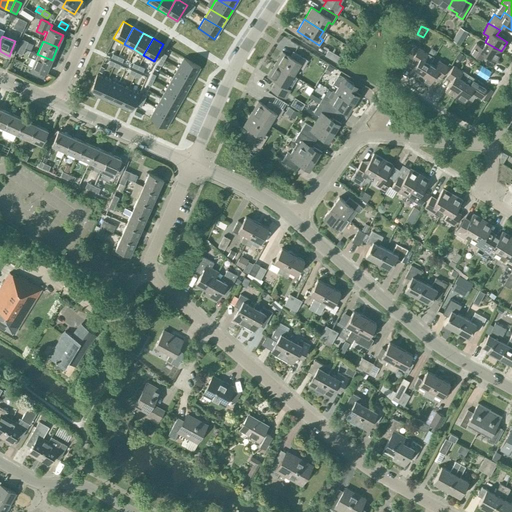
[(495,61),(501,51),(485,42),(482,46),(476,43),(470,52),(481,59),(485,54),(495,61)]
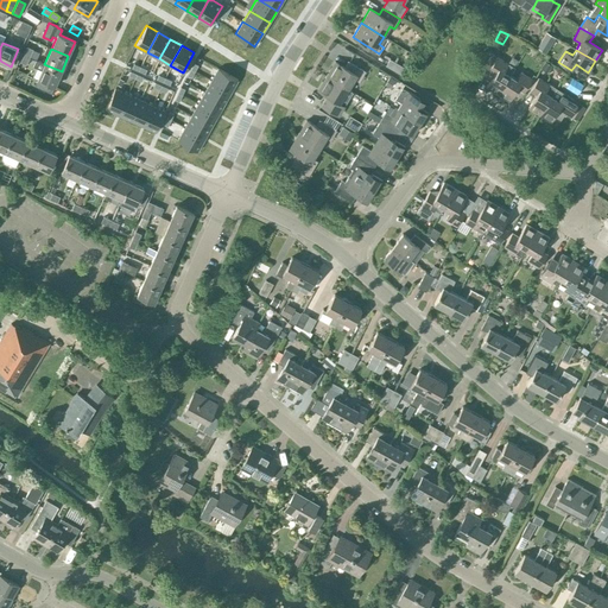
[(498,94),(511,75),(514,68),(498,57),(489,70),(495,74),(487,87),(498,94)]
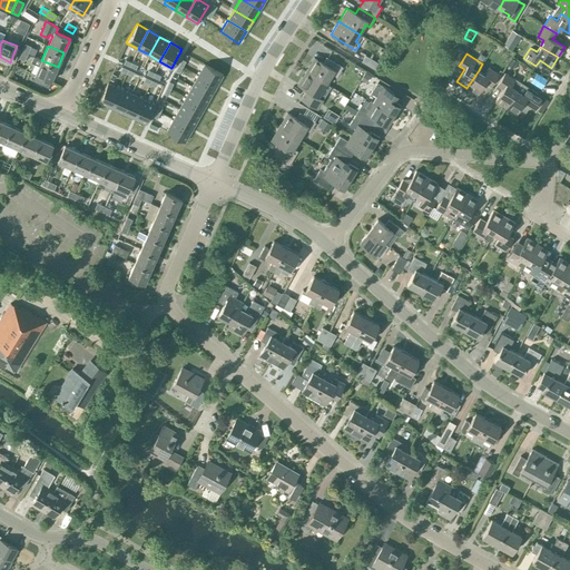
[(379,62),(365,55),(361,61),(375,69),(379,62)]
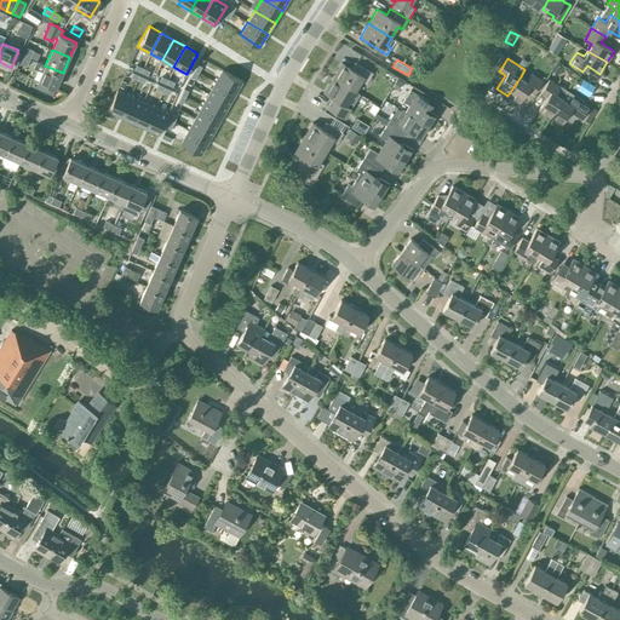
[(333,76),(355,91),(361,80),(366,84),(373,73),(355,62),(350,68),(342,62),(333,76)]
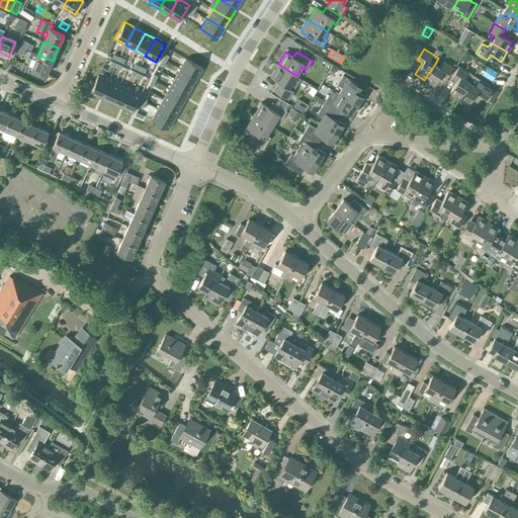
[(53,61),(37,55),(32,67),(47,74),(53,61)]
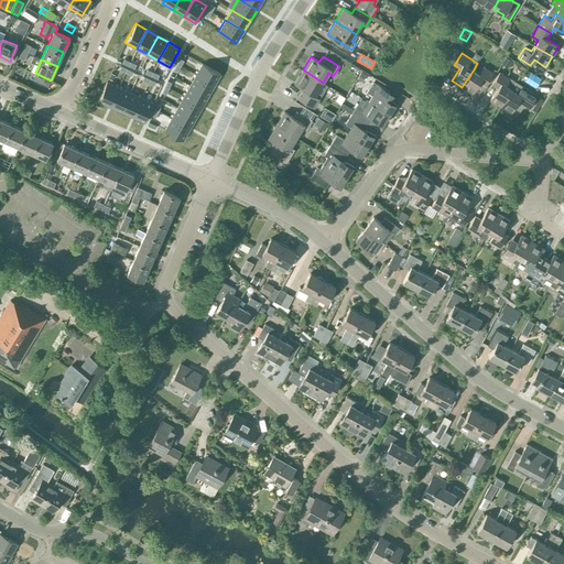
[(203,64),(196,75),(215,85),(221,74),(203,64)]
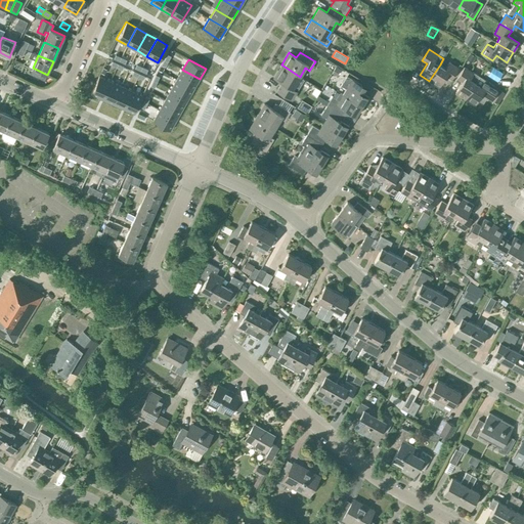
[(440,64),(429,81),(439,87),(445,76),(451,79),(459,68),(448,62),(445,68),(440,64)]
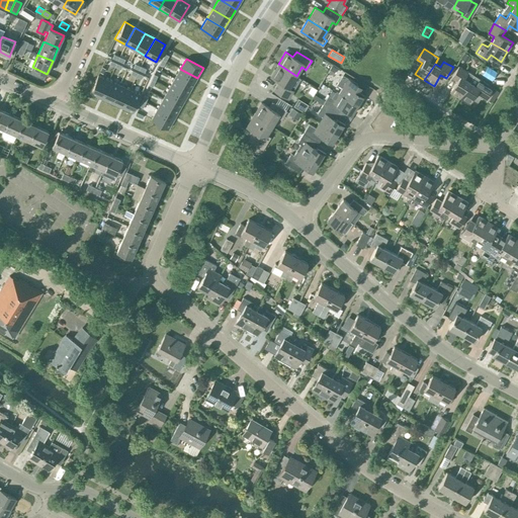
[(296,76),(278,64),(270,76),(278,81),(273,89),(288,98),(290,96),(300,78),(296,76)]
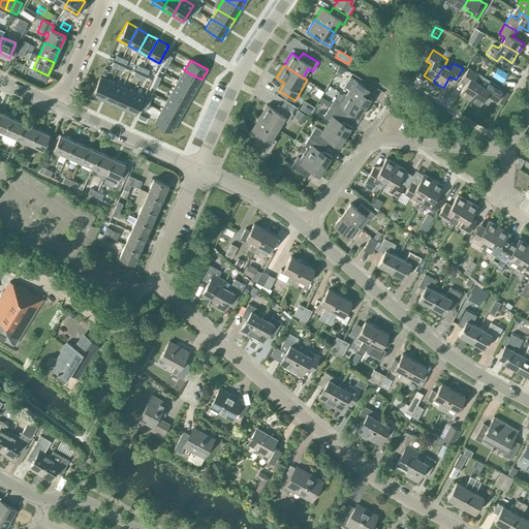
[(507,73),(494,65),(488,73),(502,83),(507,73)]
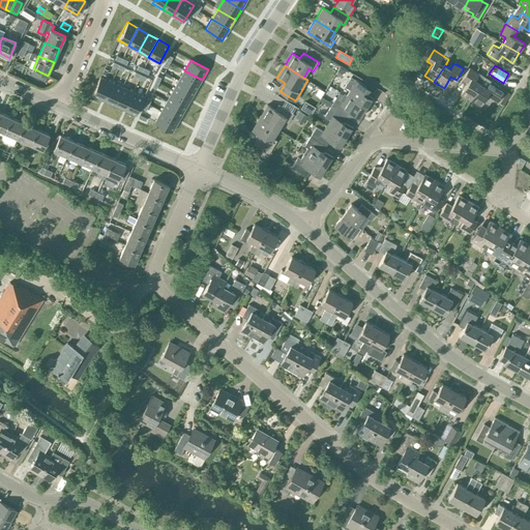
[(461,93),(470,99),(484,77),(479,74),(470,67),(463,79),(468,82),(461,93)]
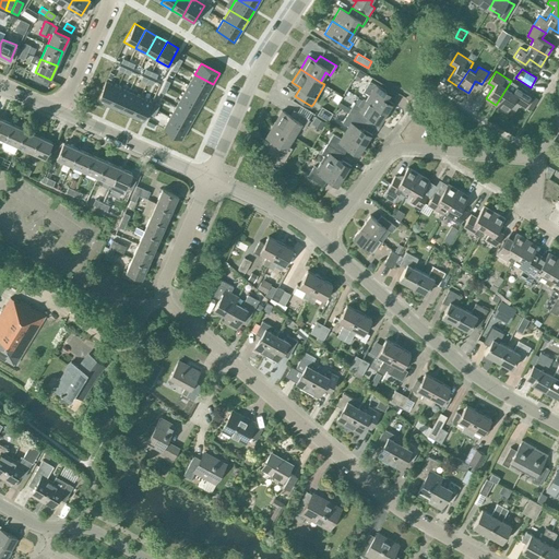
[(194,74),(189,85),(207,95),(213,84),(194,74)]
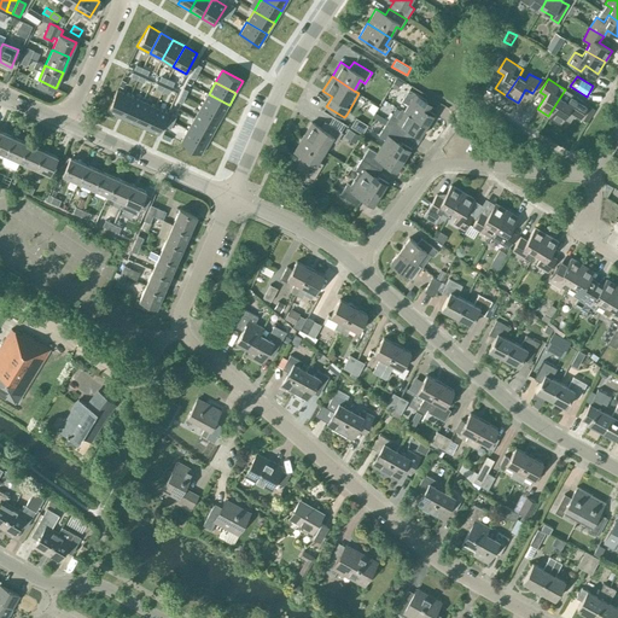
[(117,89),(108,111),(121,116),(129,95),(117,89)]
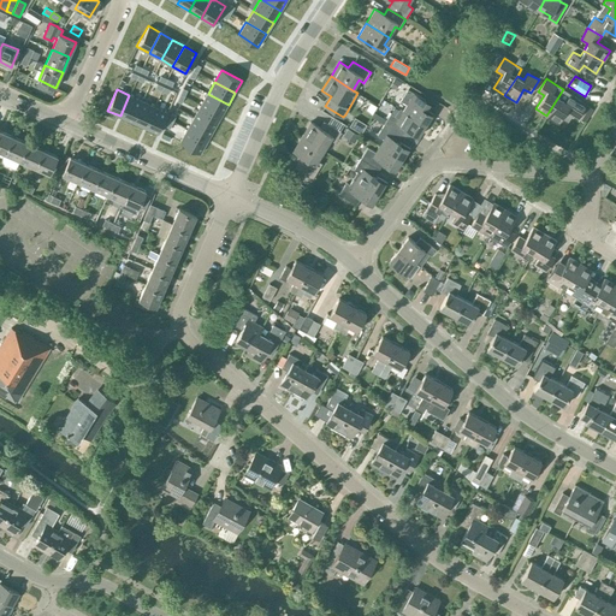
[(407,105),(403,111),(427,126),(433,114),(421,107),(425,100),(408,89),(401,101),(407,105)]
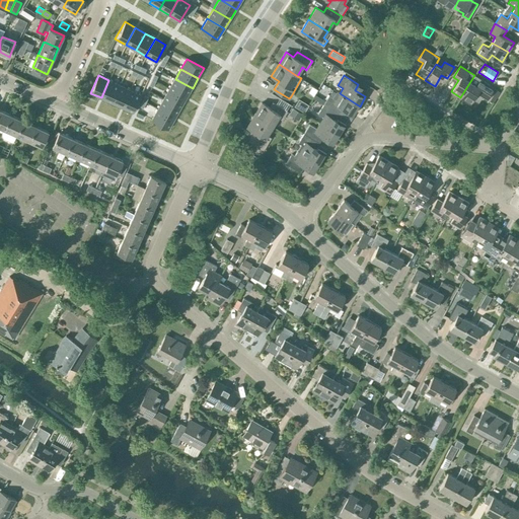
[(479,79),(474,75),(460,97),(470,103),(472,99),(477,102),(482,96),(487,100),(495,88),(479,79)]
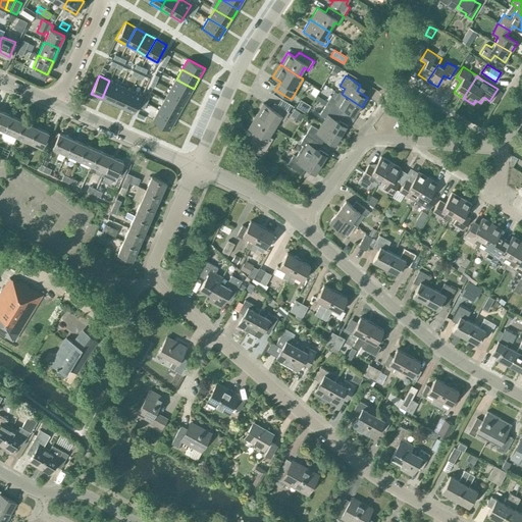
[(176,80),(170,91),(188,99),(194,89),(176,80)]
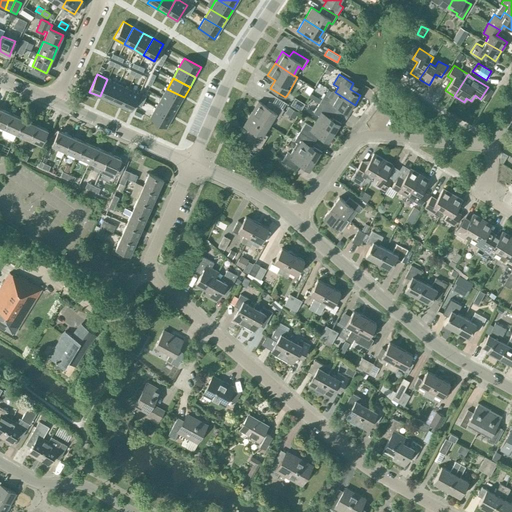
[(107,79),(100,96),(110,101),(118,84),(107,79)]
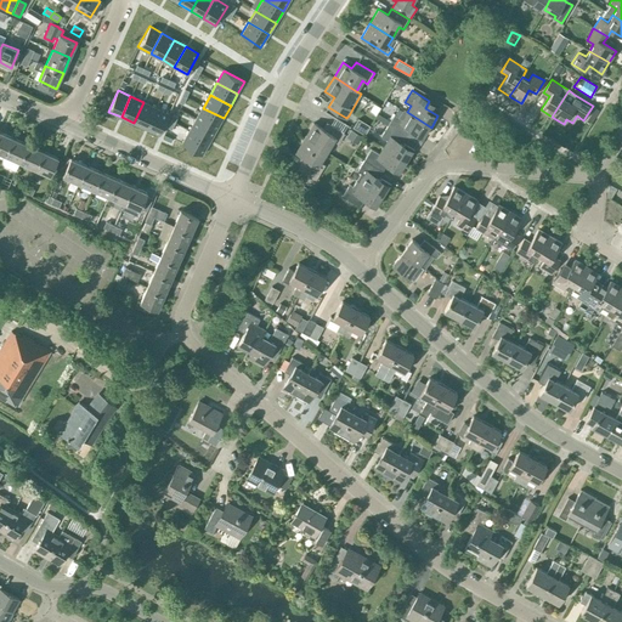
[(378,109),(386,114),(394,103),(385,97),(378,109)]
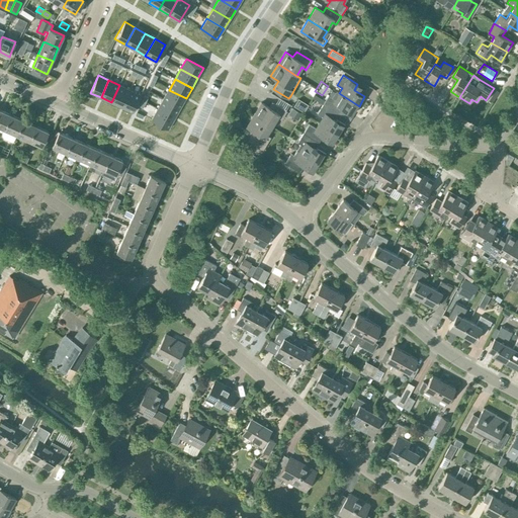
[(119,85),(111,102),(121,107),(130,89),(119,85)]
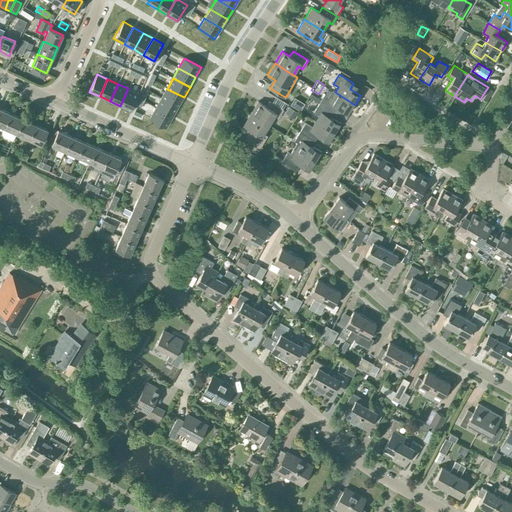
[(128,88),(120,106),(131,111),(139,93),(128,88)]
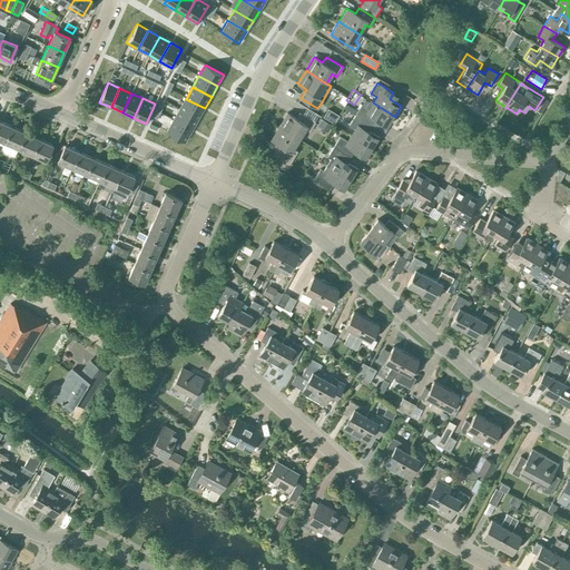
[(186,99),(180,110),(199,120),(205,108),(186,99)]
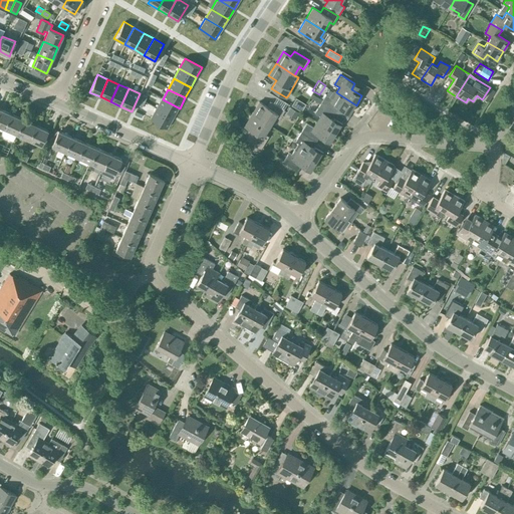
[(356,105),(336,92),(332,91),(329,96),(326,94),(320,103),(335,112),(338,107),(350,114),(356,105)]
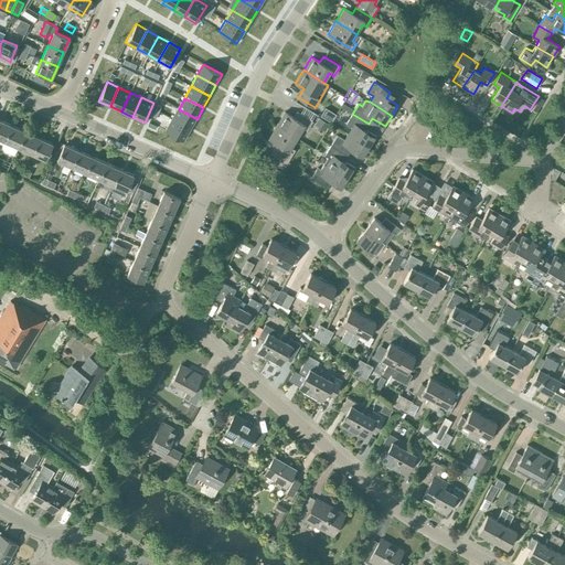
[(328,116),(332,109),(323,105),(320,112),(328,116)]
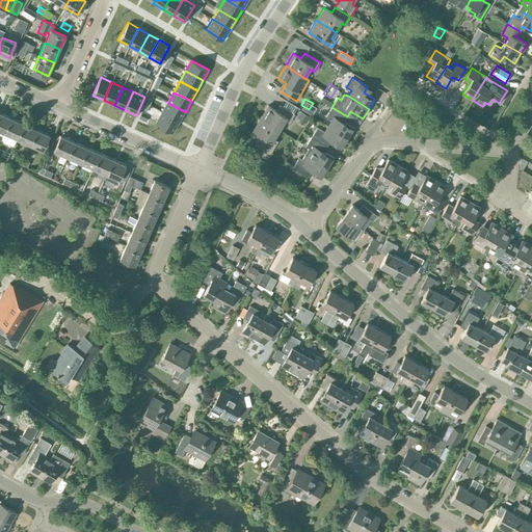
[(168,103),(163,113),(181,123),(186,112),(168,103)]
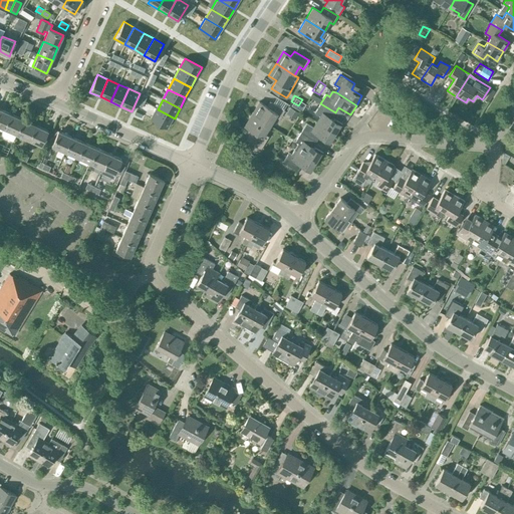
[(251,113),(270,125),(275,116),(279,118),(285,110),(270,101),(266,106),(259,101),(251,113)]
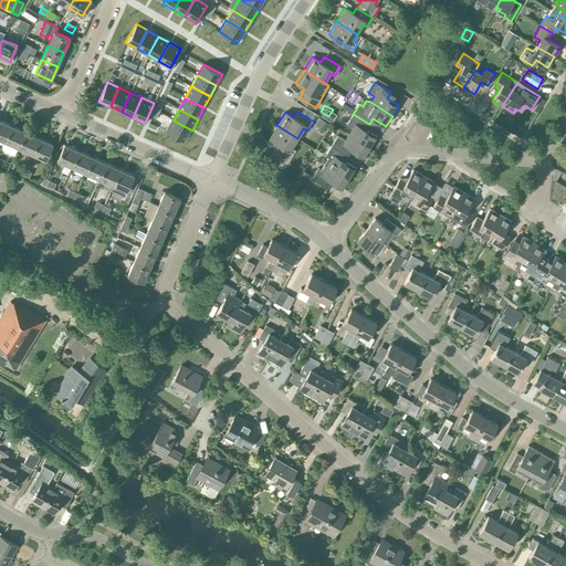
[(369,124),(353,114),(346,124),(353,127),(348,134),(370,147),(377,137),(366,130),(369,124)]
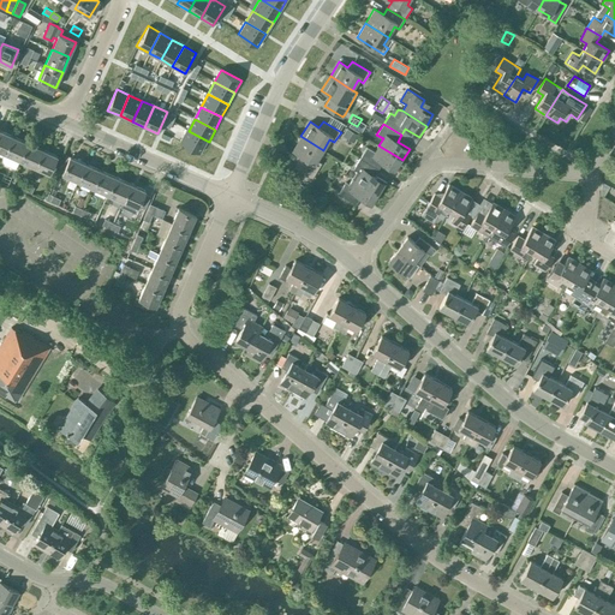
[(359,136),(347,127),(342,135),(354,143),(359,136)]
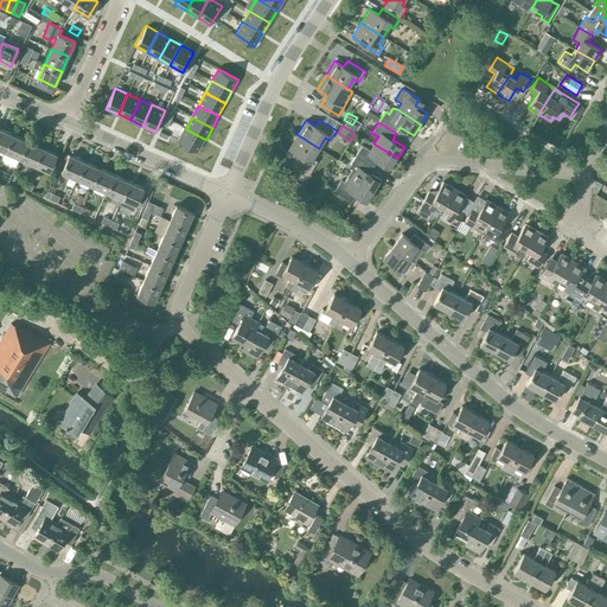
[(0,148),(5,151),(12,134),(0,128),(0,148)]
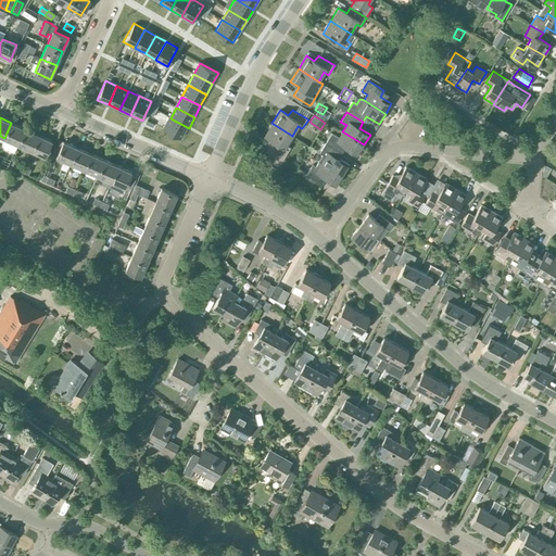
[(171,118),(164,129),(182,139),(189,128),(171,118)]
